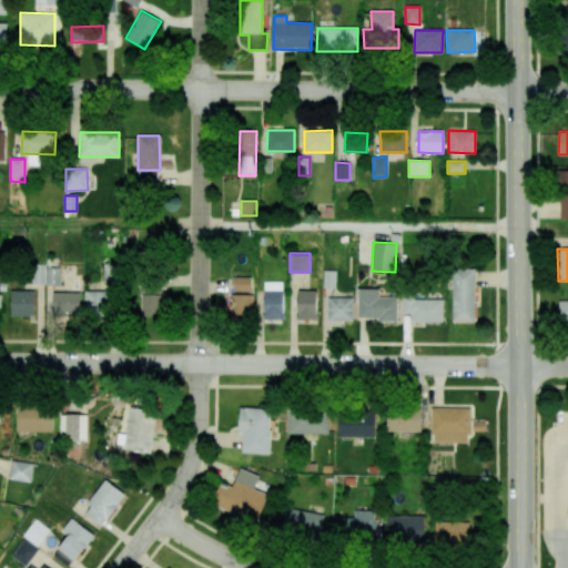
[(60,265),(33,265),(33,284),(60,284),(60,265)]
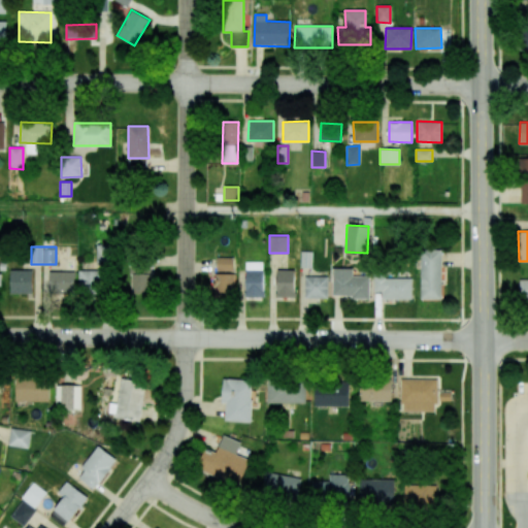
[(311,268),(312,252),(301,251),(300,267),(311,268)]
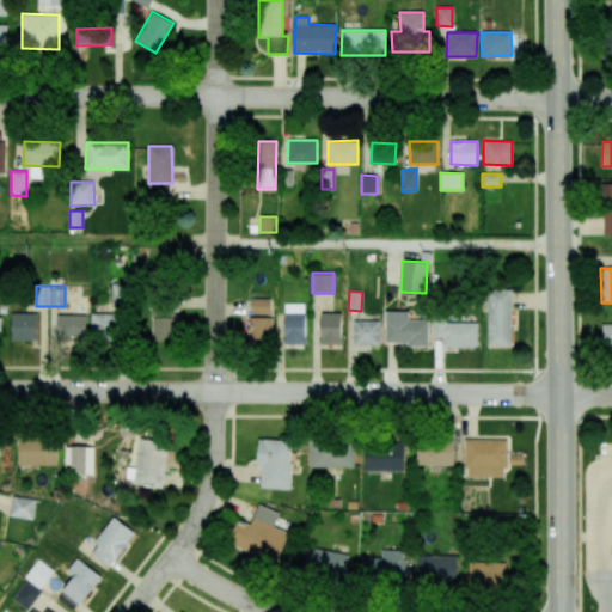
[(488,347),(512,347),(510,291),(487,291),(488,347)]
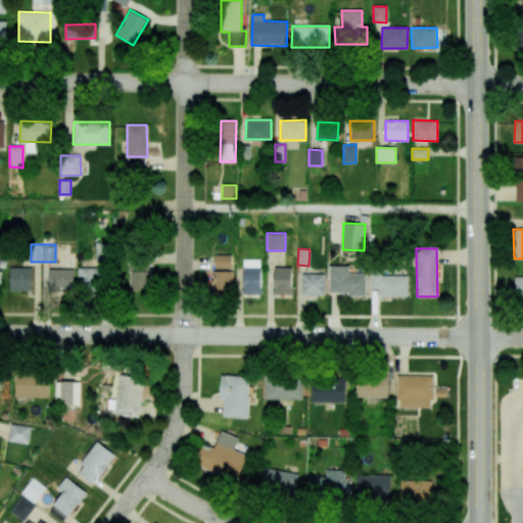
[(232,254),(215,255),(215,269),(232,268),(232,254)]
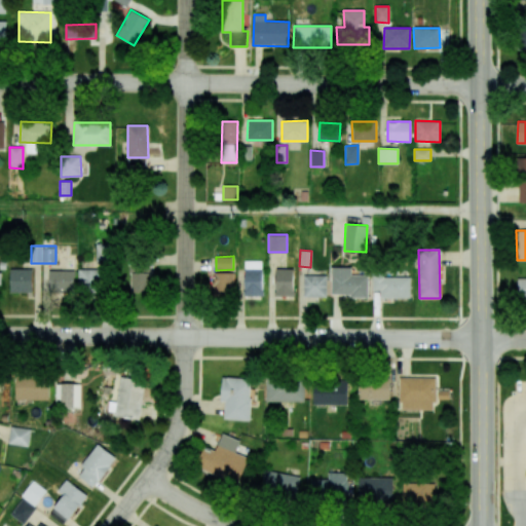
[(262,260),(245,261),(245,296),(263,296),(262,260)]
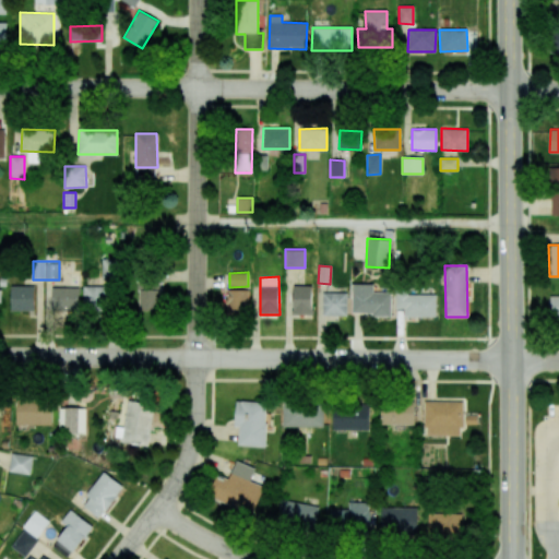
[(138,310),(159,311),(161,283),(139,282),(138,310)]
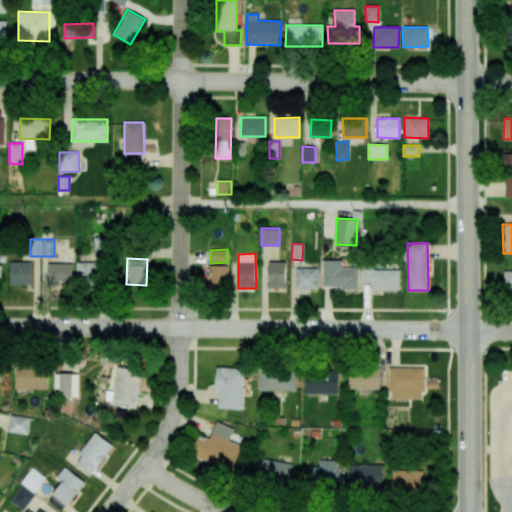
[(322,288),(358,288),(358,267),(342,267),(342,260),(322,260),(322,288)]
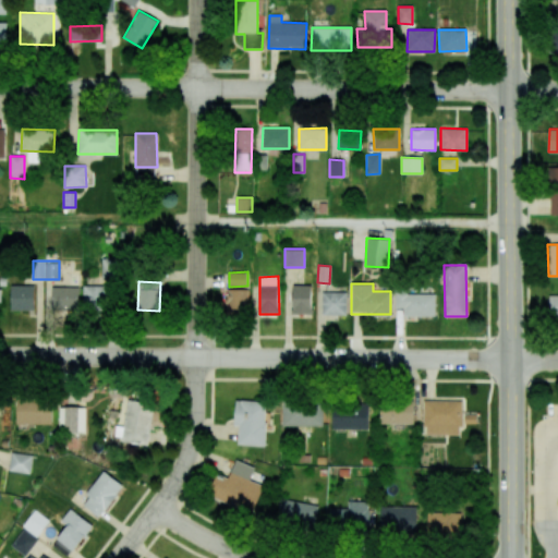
[(35,286),(11,284),(11,311),(34,311),(35,286)]
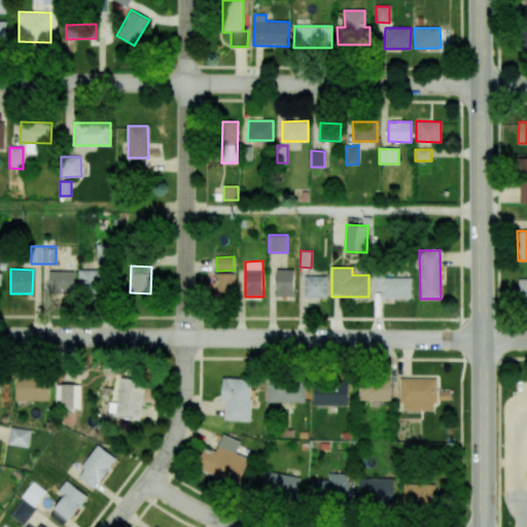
[(101,287),(101,270),(78,270),(78,287),(101,287)]
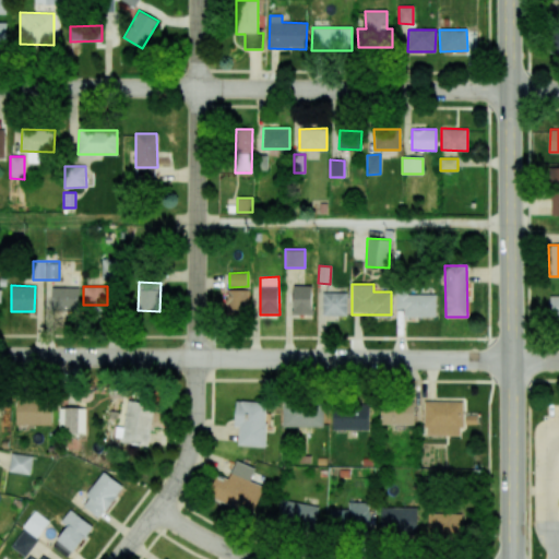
[(312,314),(312,286),(293,286),(293,314),(312,314)]
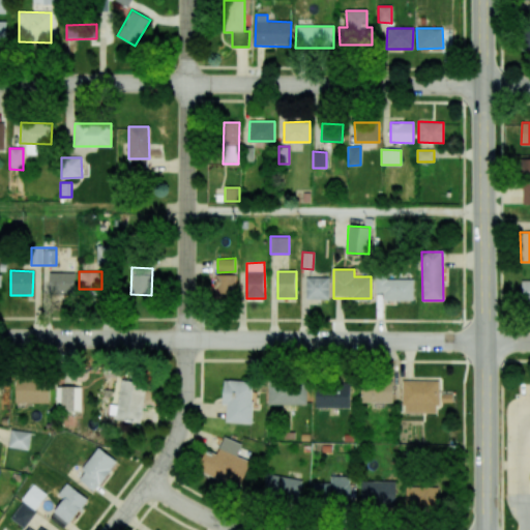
[(75,272),(49,272),(49,293),(75,293),(75,272)]
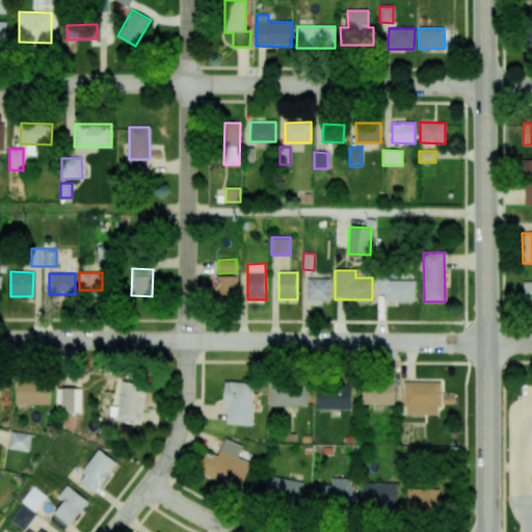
[(237,275),(216,275),(216,298),(236,299),(237,275)]
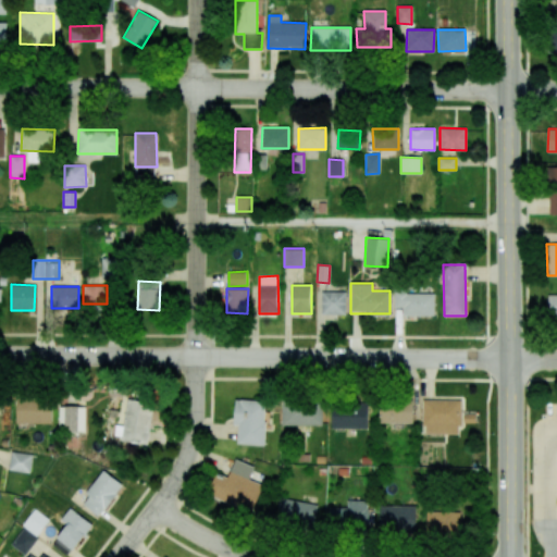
[(346,292),(322,292),(321,313),(346,314),(346,292)]
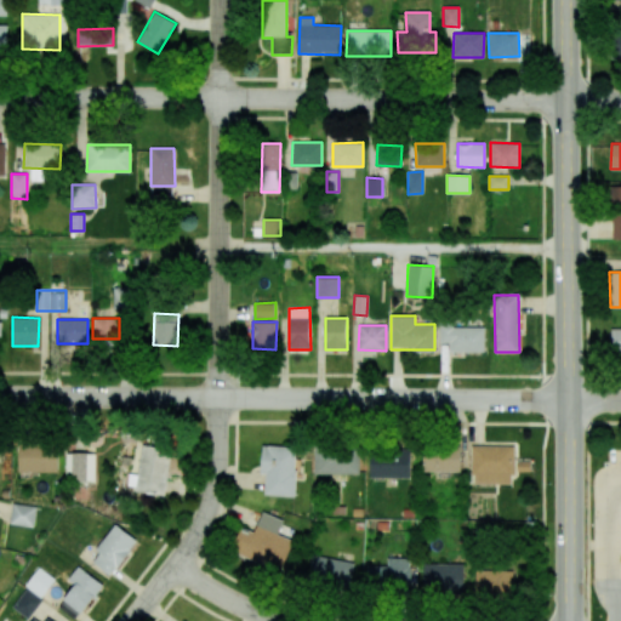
[(484,352),(484,326),(439,326),(439,343),(449,343),(449,352),(484,352)]
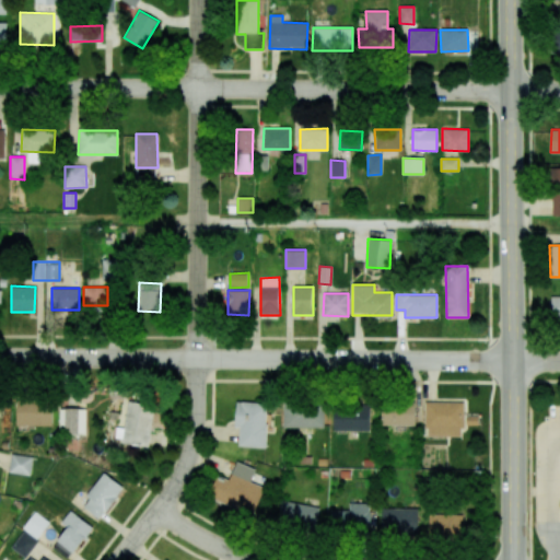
[(559,296),(550,296),(551,321),(559,319),(559,296)]
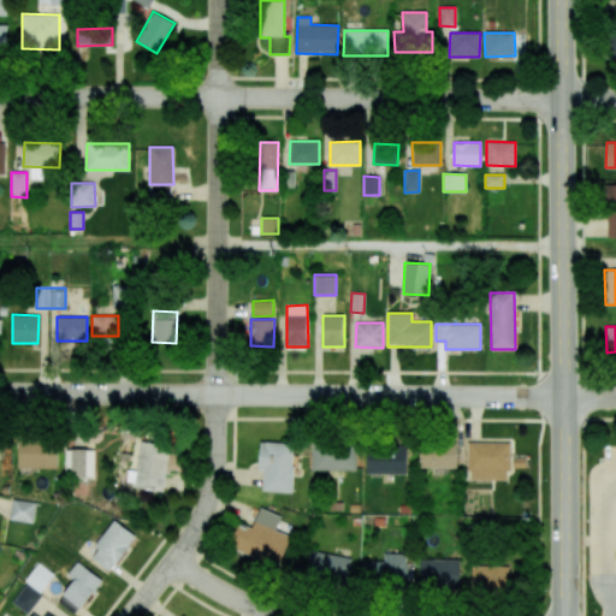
[(58,468),(57,438),(18,439),(18,468),(58,468)]
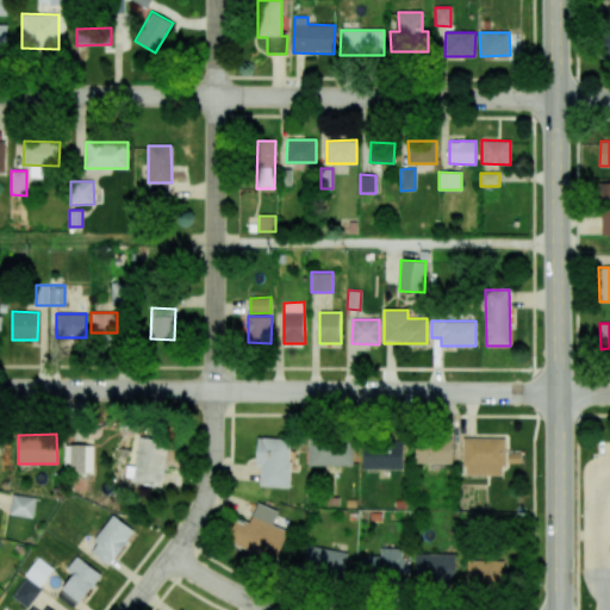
[(260,486),(290,487),(291,439),(257,437),(256,466),(261,466),(260,486)]
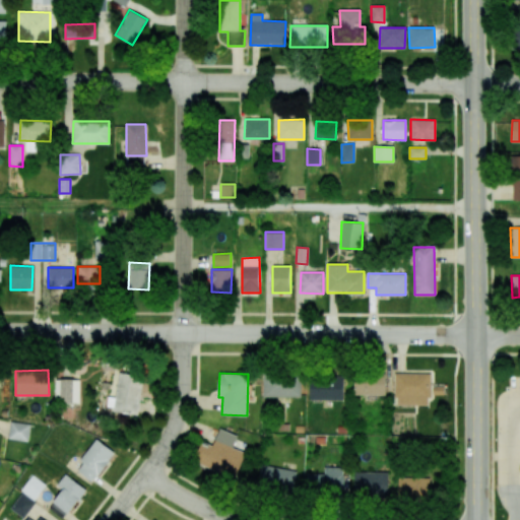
[(394,405),(430,406),(430,374),(395,373),(394,405)]
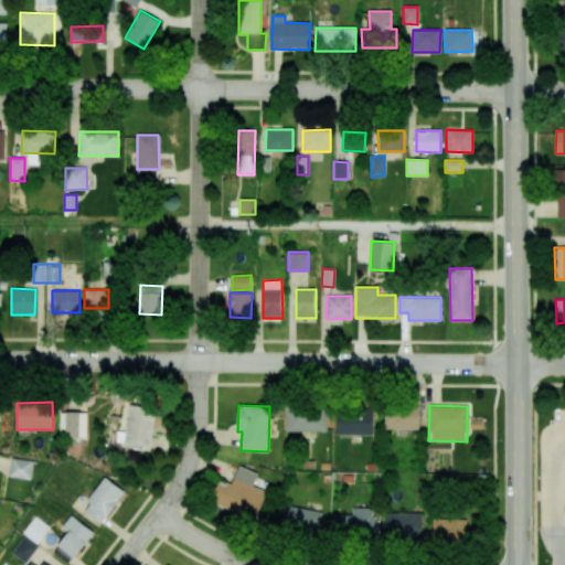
[(150,450),(156,412),(128,407),(121,446),(150,450)]
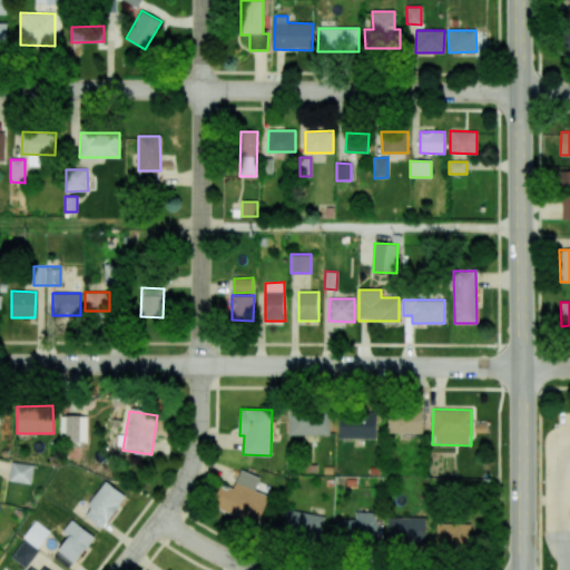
[(288,434),(330,435),(330,412),(288,411),(288,434)]
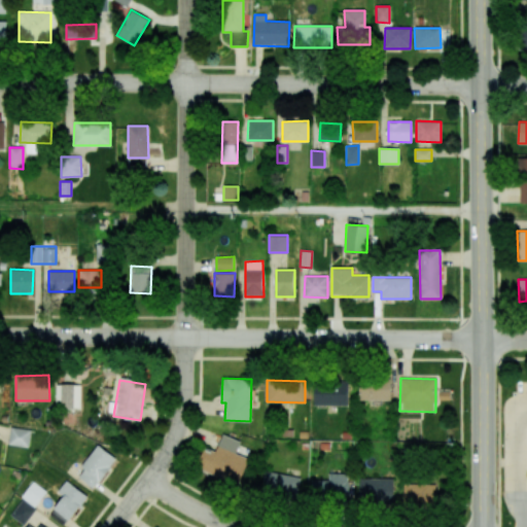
[(390,399),(391,381),(359,380),(358,399),(390,399)]
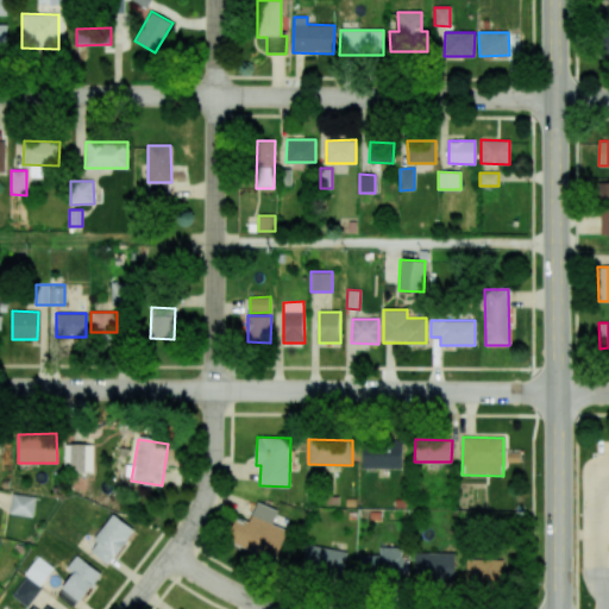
[(402,469),(402,441),(363,440),(362,468),(402,469)]
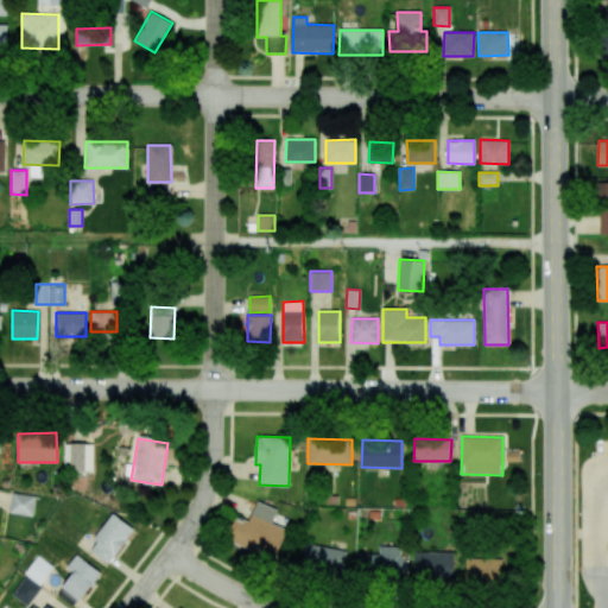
[(93,444),(65,443),(64,470),(93,472),(93,444)]
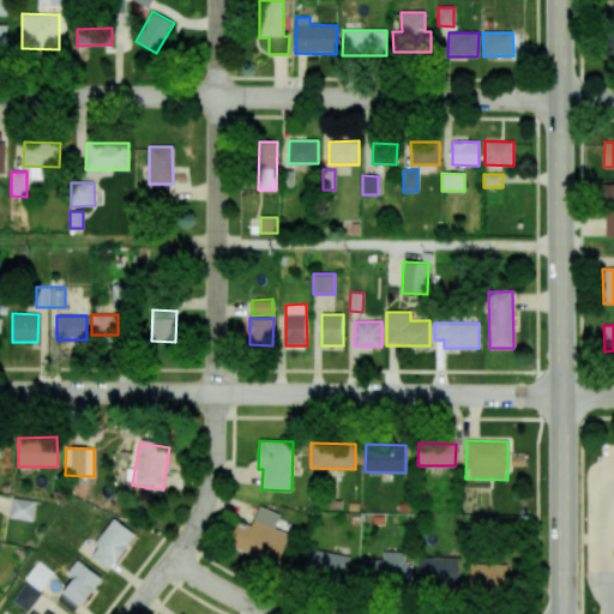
[(10,518),(34,521),(36,500),(12,498),(10,518)]
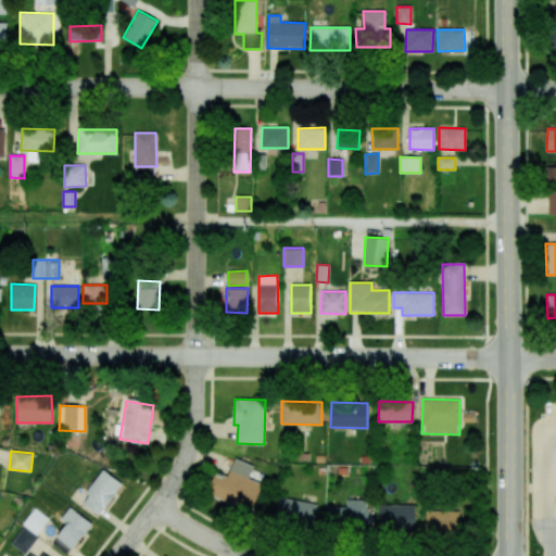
[(262,483),(249,479),(253,465),(235,458),(228,476),(214,471),(205,495),(252,512),(262,483)]
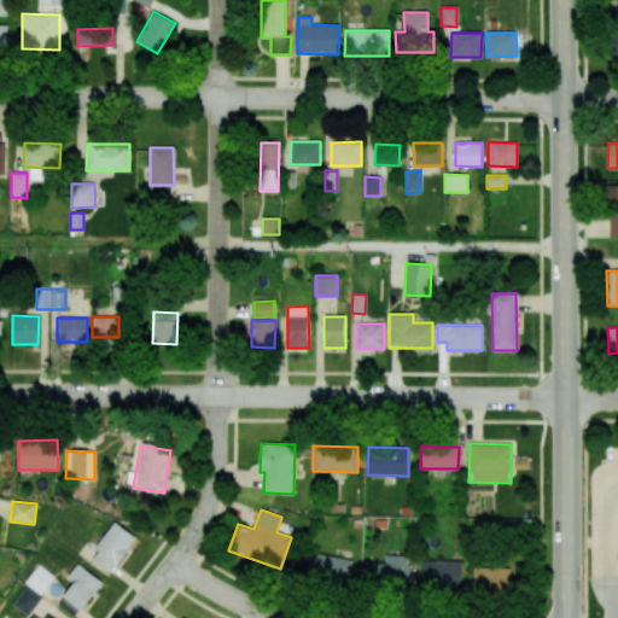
[(136,538),(116,523),(88,557),(109,572),(136,538)]
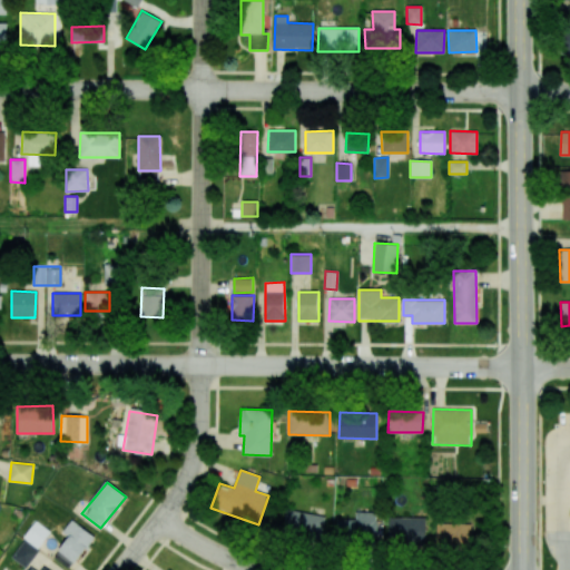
[(325,518),(286,509),(281,532),(320,541),(325,518)]
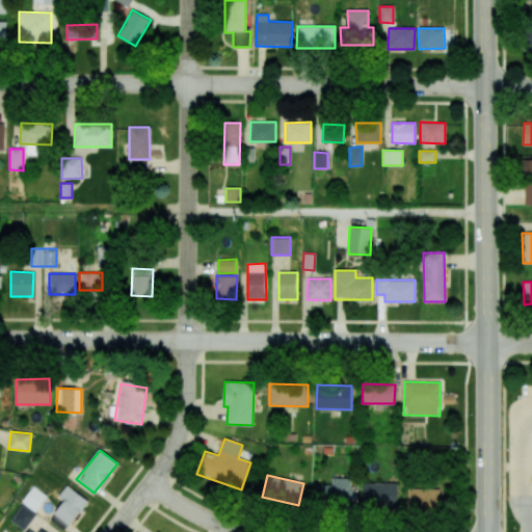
[(331,484),(313,484),(313,504),(352,505),(352,478),(331,477),(331,484)]
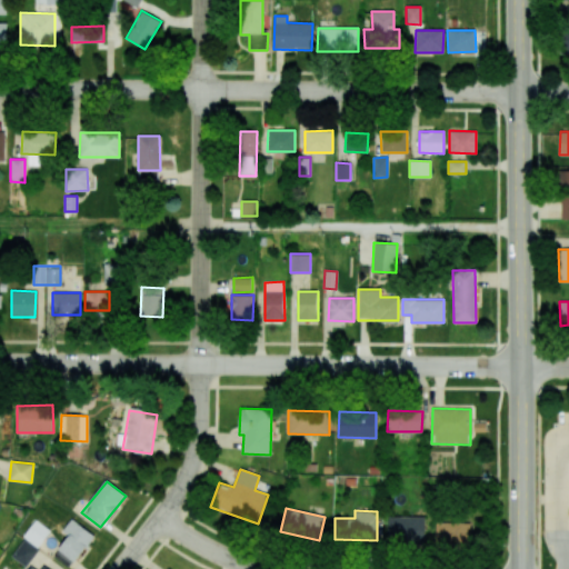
[(388,540),(423,540),(423,517),(388,516),(388,540)]
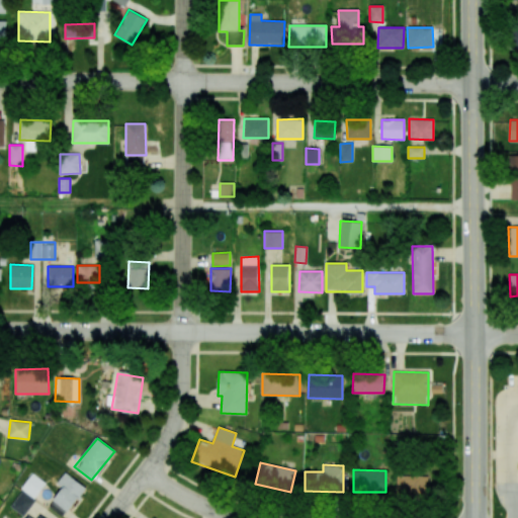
[(85,488),(65,472),(57,484),(62,488),(49,506),(64,517),(85,488)]
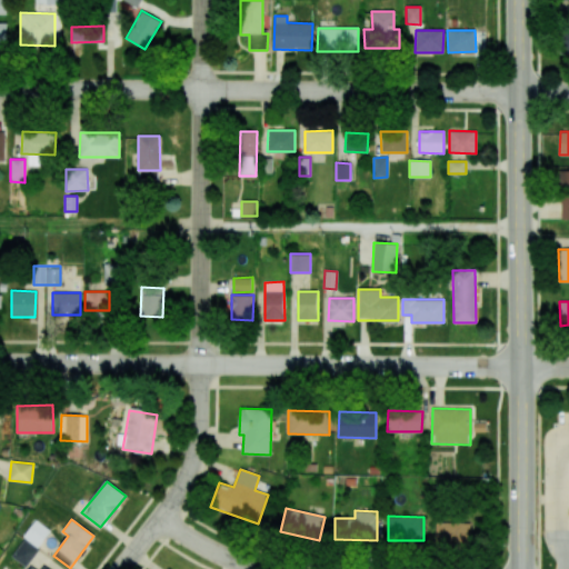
[(23,538),(40,547),(50,529),(33,520),(23,538)]
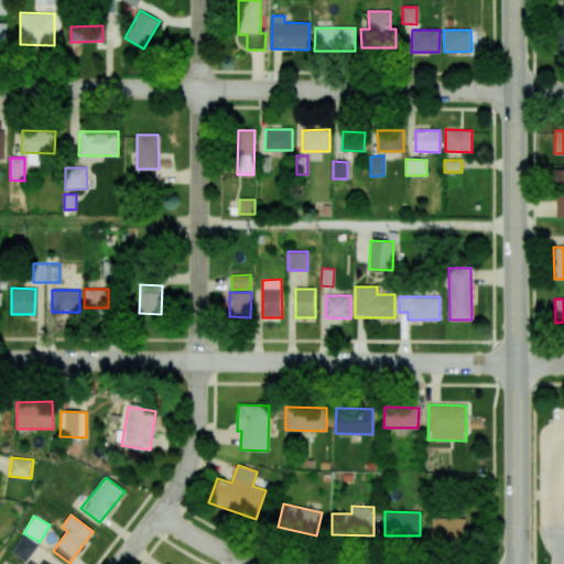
[(432,538),(467,538),(467,519),(432,518),(432,538)]
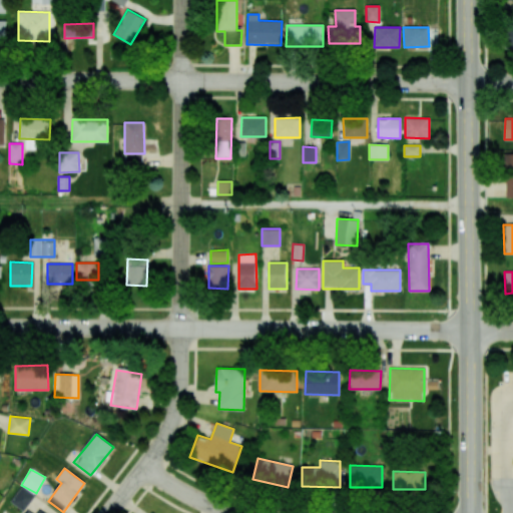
[(10,501),(23,511),(34,496),(22,486),(10,501)]
